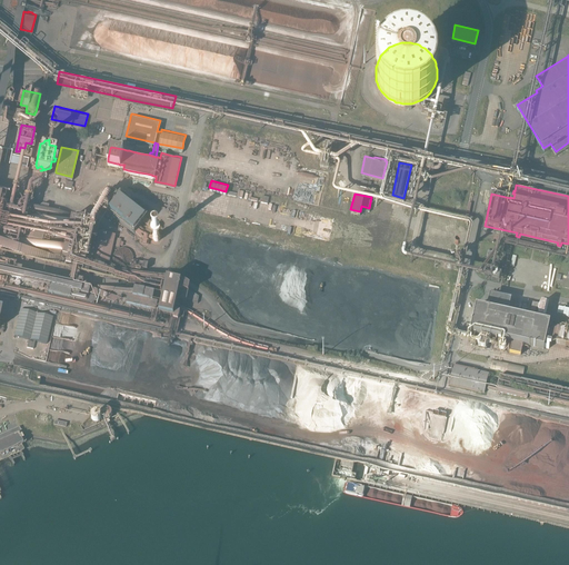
[(135,196),(130,202),(146,214),(150,208),(135,196)]
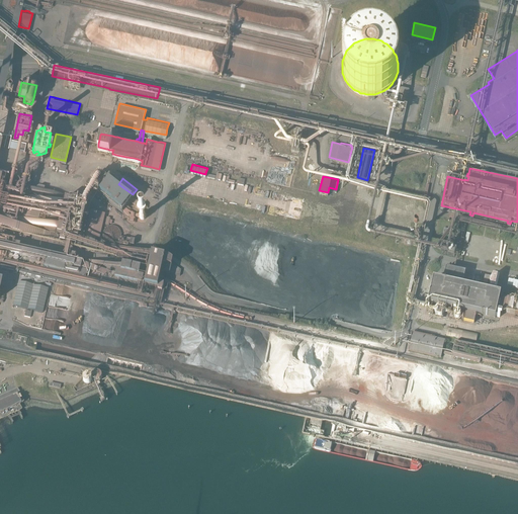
[(36,184),(35,185),(31,184),(31,185),(30,189),(29,190),(34,191),(35,193),(41,194),(41,191),(44,184),(39,183),(38,182),(36,184)]
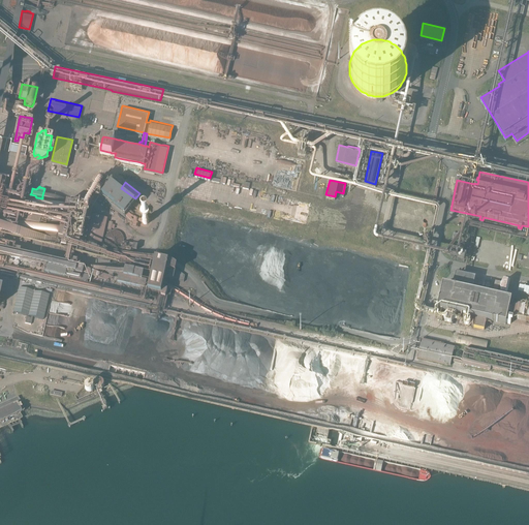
[(73,203),(52,197),(44,233),(57,236),(55,243),(96,252),(99,242),(94,241),(94,240),(88,239),(88,242),(78,240),(86,206),(88,201),(74,197),(73,203)]
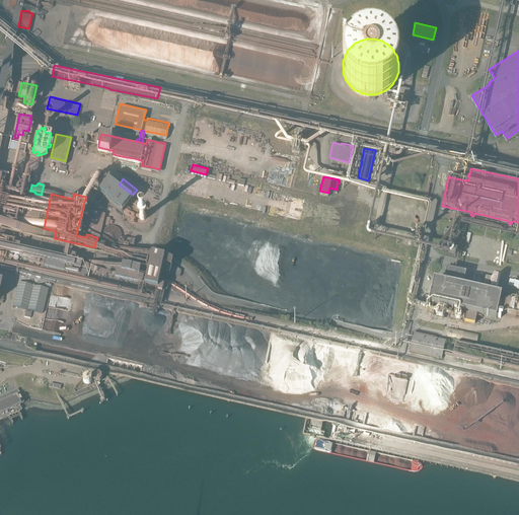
[(98,209),(95,209),(89,207),(86,220),(83,232),(91,234),(96,235),(98,235),(101,223),(103,213),(104,211),(98,209)]
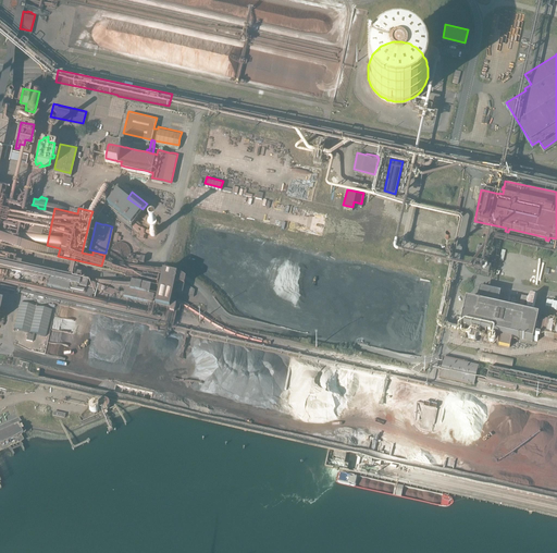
[(25,246),(25,248),(24,249),(32,250),(34,241),(27,238),(26,241),(24,241),(23,244),(23,245),(25,245),(25,246)]
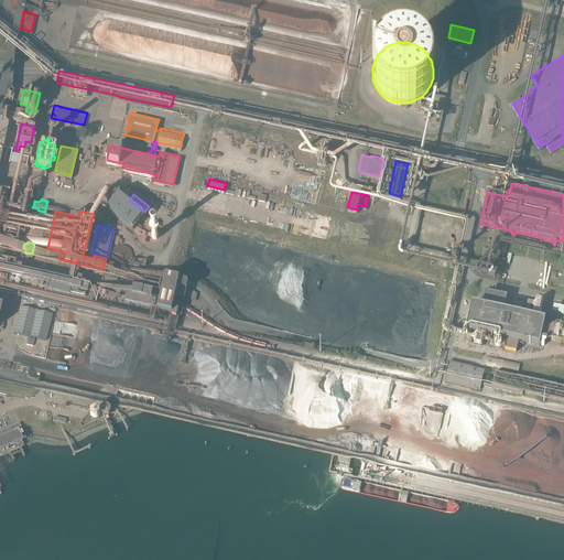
[(142,256),(132,254),(131,259),(130,264),(140,266),(141,261),(142,256)]
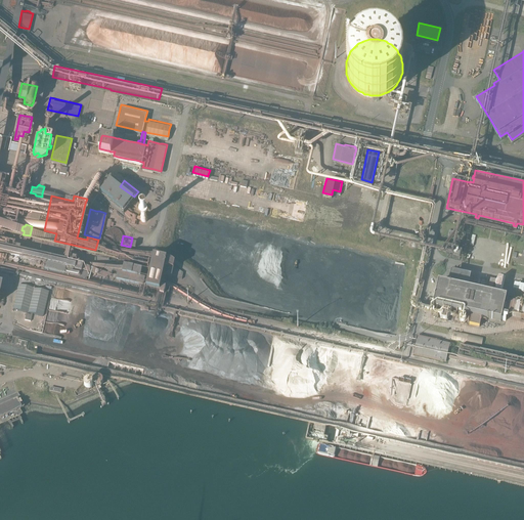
[(0,255),(0,256),(0,257),(5,259),(6,259),(17,262),(18,260),(23,261),(22,262),(23,263),(24,263),(40,266),(42,261),(44,261),(43,267),(47,268),(62,271),(63,271),(67,272),(68,272),(71,273),(84,276),(85,276),(86,275),(86,271),(87,271),(87,269),(88,263),(82,261),(82,259),(51,252),(50,252),(35,248),(19,245),(18,245),(11,243),(10,243),(3,241),(0,240),(0,255)]
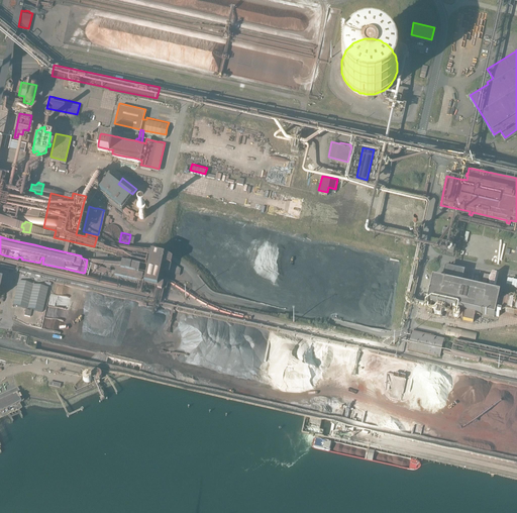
[(181,266),(164,253),(161,268),(180,272),(181,266)]
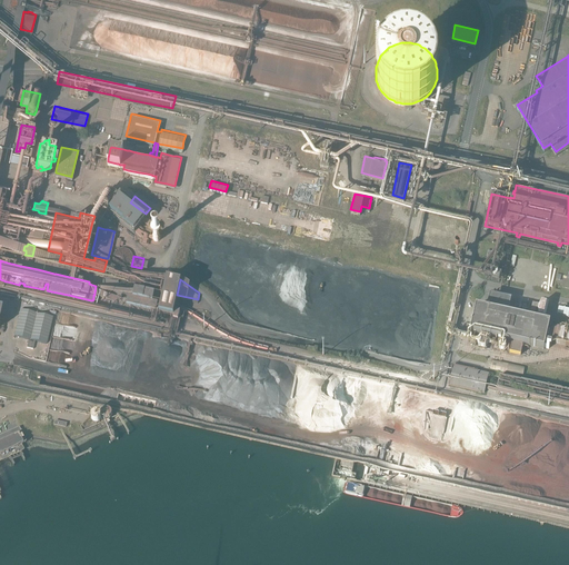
[(133,295),(128,294),(127,301),(156,307),(158,299),(152,298),(155,290),(135,286),(133,295)]
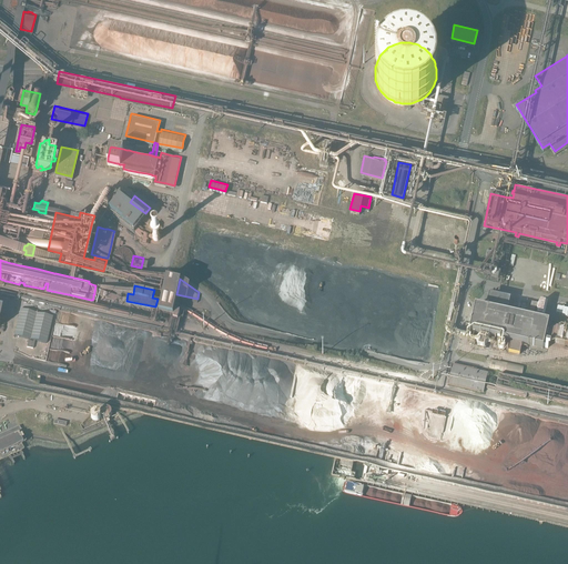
[(510,294),(488,290),(485,305),(475,303),(469,329),(510,338),(508,348),(519,350),(521,340),(543,344),(548,319),(527,314),(527,313),(517,311),(516,312),(506,310),(510,294)]
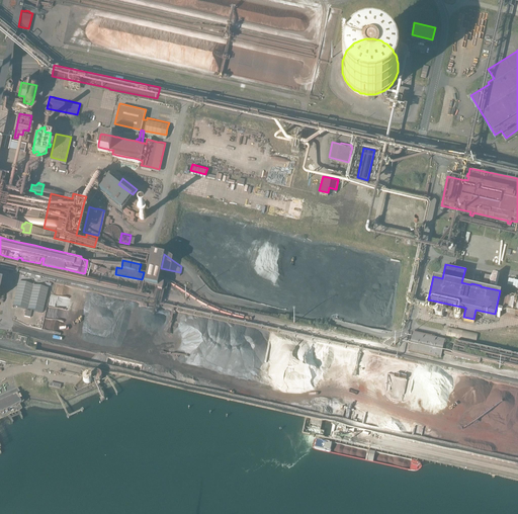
[(18,278),(12,303),(14,303),(32,307),(41,309),(42,305),(44,304),(46,295),(46,294),(48,286),(48,285),(48,284),(37,282),(20,278),(18,278)]
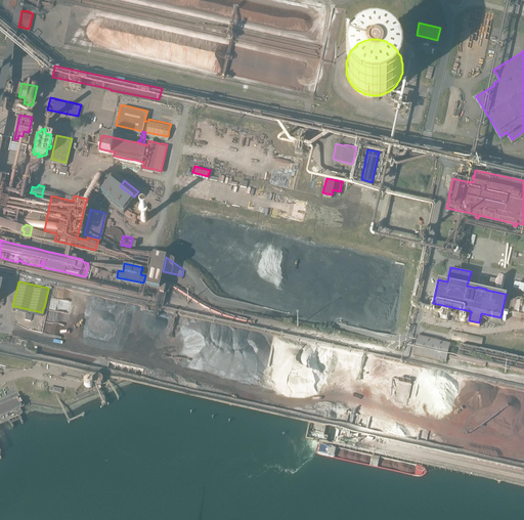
[(523,304),(515,302),(512,312),(521,314),(523,314),(523,304)]
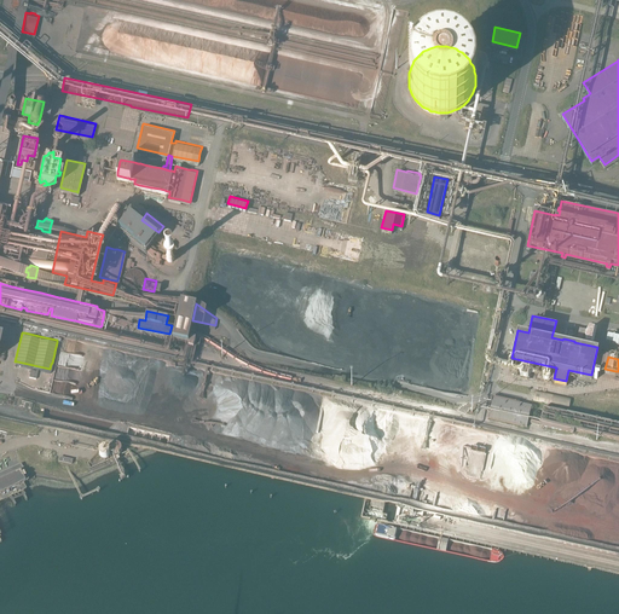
[(571,395),(536,387),(533,397),(568,404),(571,395)]
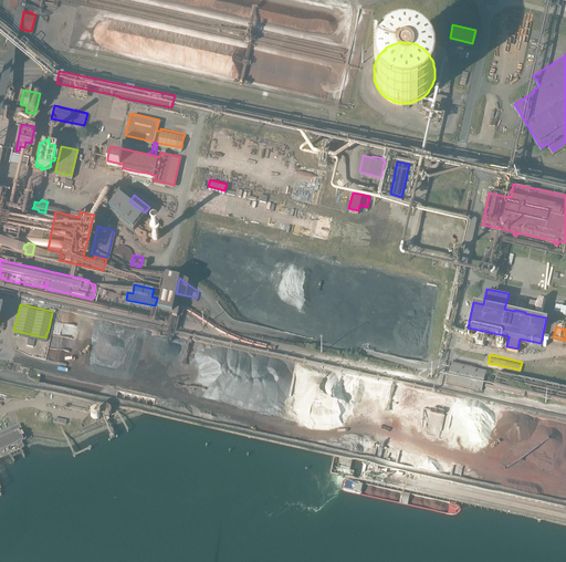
[(485,367),(451,360),(447,378),(481,386),(485,367)]
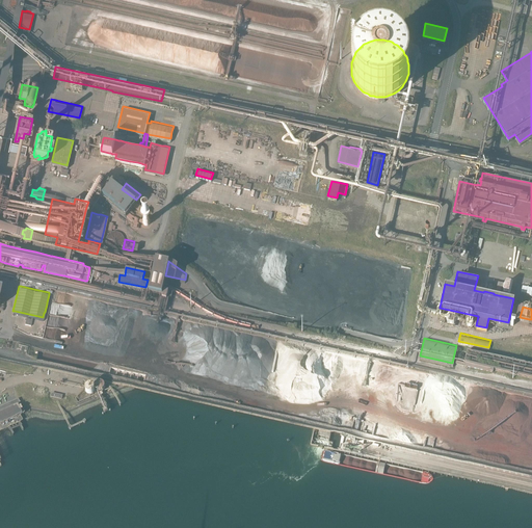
[(487,351),(474,348),(471,348),(467,347),(467,348),(467,349),(467,350),(466,355),(464,360),(463,362),(466,363),(468,363),(478,365),(493,368),(493,366),(507,369),(509,370),(516,371),(516,372),(517,371),(531,374),(531,362),(526,361),(524,360),(520,359),(512,358),(510,357),(493,353),(487,351)]
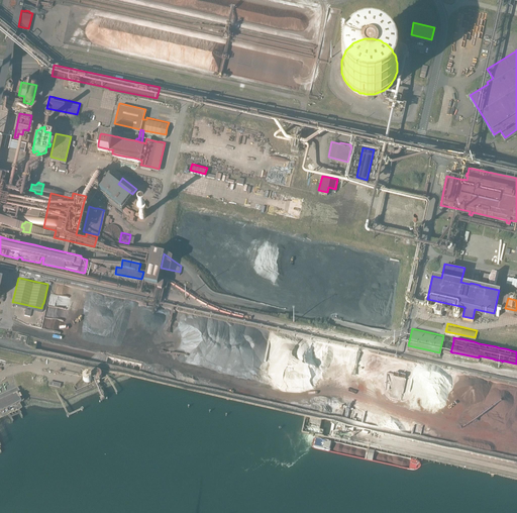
[(100,368),(93,370),(95,377),(102,375),(100,368)]
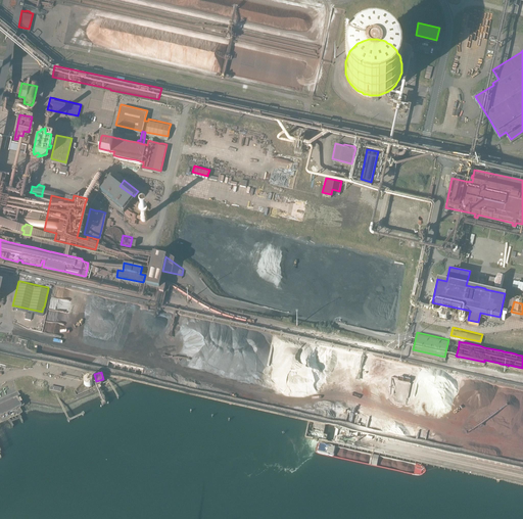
[(17,388),(0,395),(0,412),(24,403),(17,388)]
